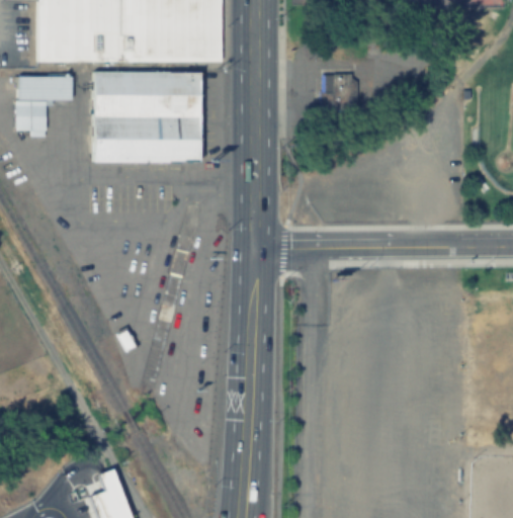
[(38,0),(222,0),(222,63),(39,63),(38,0)]
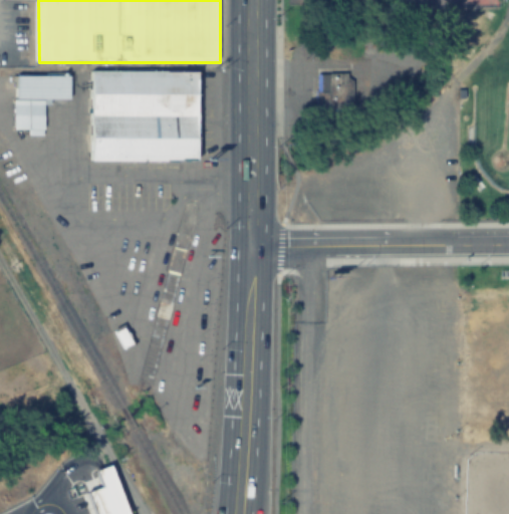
[(201,162),(201,71),(95,71),(95,162),(201,162)]
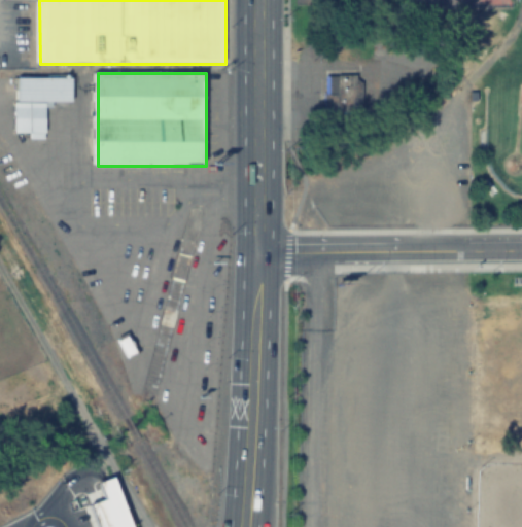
[(327,112),(358,112),(358,76),(327,76),(327,112)]
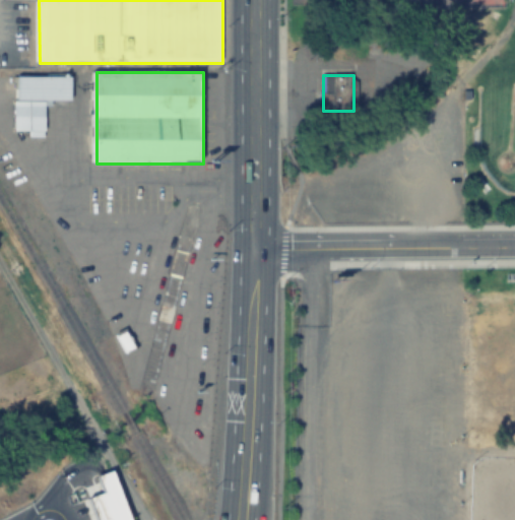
[(74,101),(74,76),(18,76),(18,131),(33,131),(33,137),(49,137),(49,101),(74,101)]
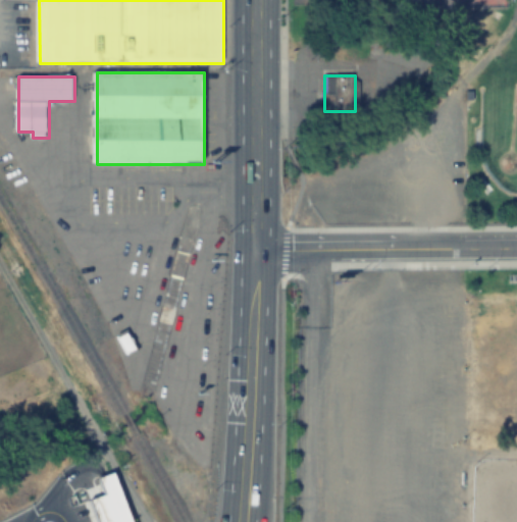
[(120,336),(128,353),(138,348),(130,332),(120,336)]
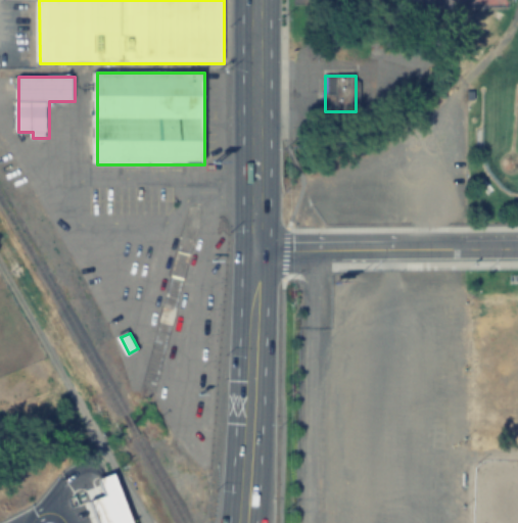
[(87,491),(77,462),(49,471),(63,514),(81,509),(76,494),(87,491)]
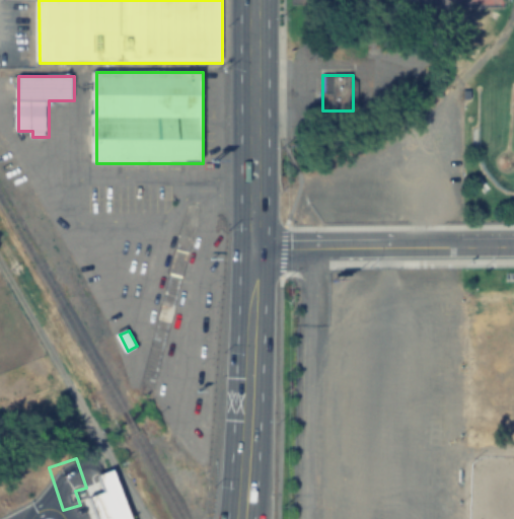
[(115,489),(124,483),(115,468),(105,473),(115,489)]
